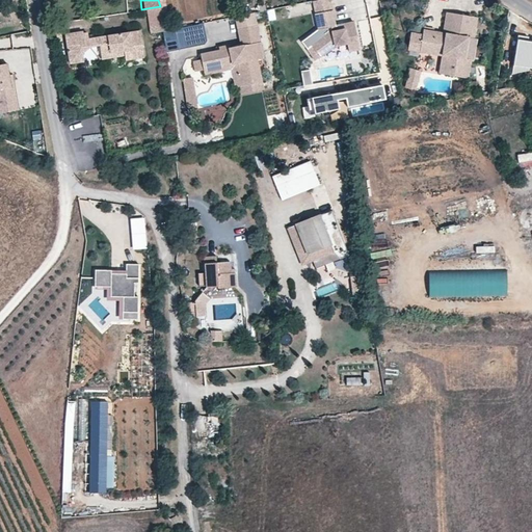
[(321,0),(316,1),(318,14),(336,9),(334,0),(321,0)]
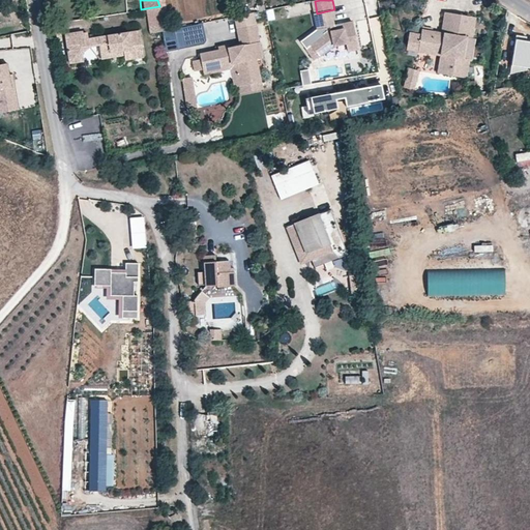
[(286,16),(311,15),(310,2),(285,4),(286,16)]
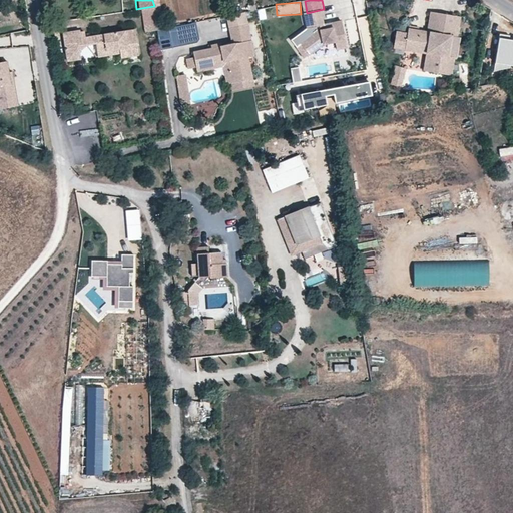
[(157,24),(154,6),(141,8),(143,25),(157,24)]
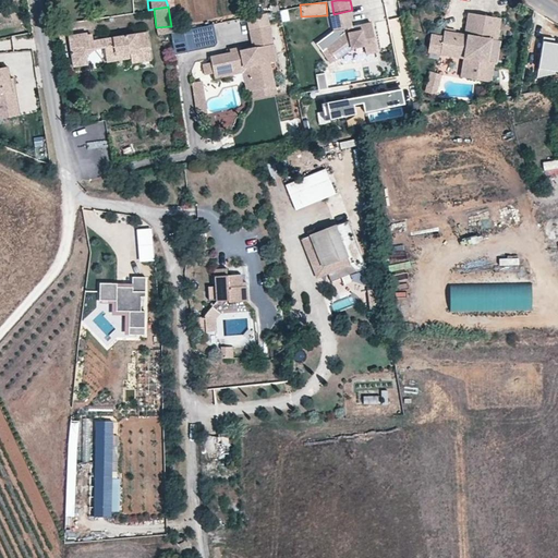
[(280,20),(289,20),(288,9),(280,9),(280,20)]
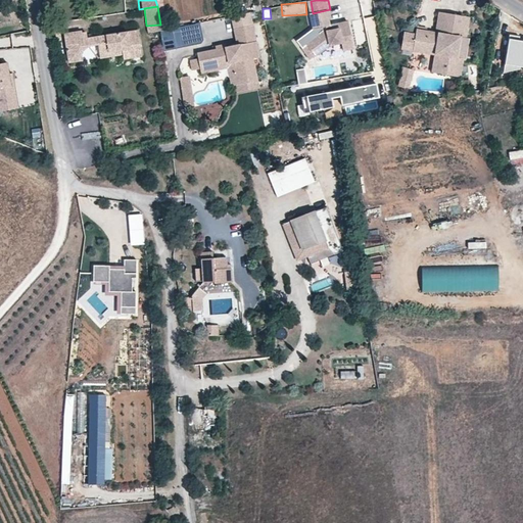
[(330,9),(313,13),(316,29),(304,38),(317,56),(332,44),(343,43),(344,51),(354,49),(350,21),(339,24),(340,30),(333,31),(331,25),(331,24),(330,9)]
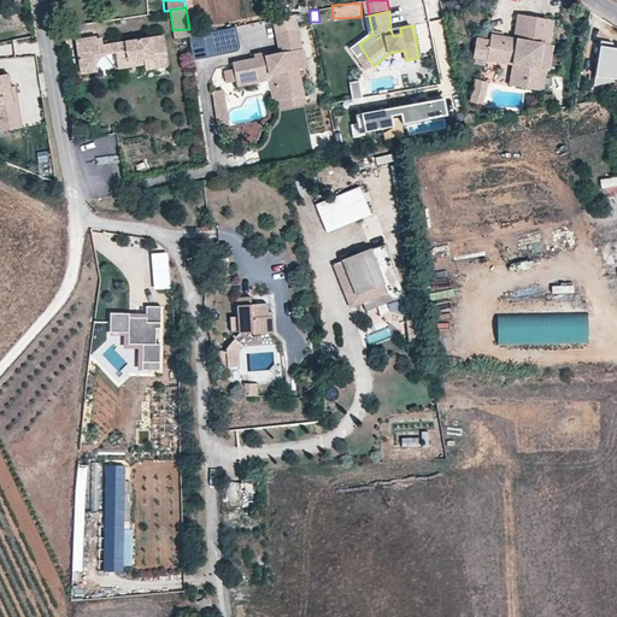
[(547,69),(552,45),(548,45),(553,19),(517,12),(513,37),(489,33),(488,40),(479,37),(476,53),(486,56),(512,59),(512,63),(511,69),(517,70),(515,86),(541,90),(545,69),(547,69)]
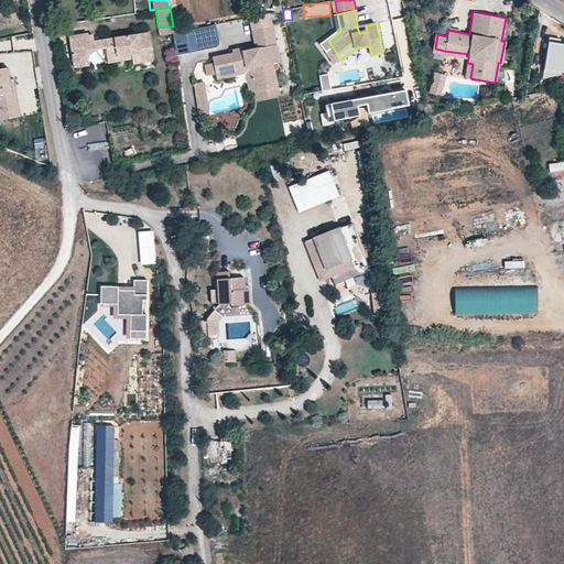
[(280,63),(271,14),(252,18),(258,47),(213,56),(215,66),(207,68),(208,79),(217,77),(252,72),(257,94),(279,88),(277,77),(273,64),(280,63)]
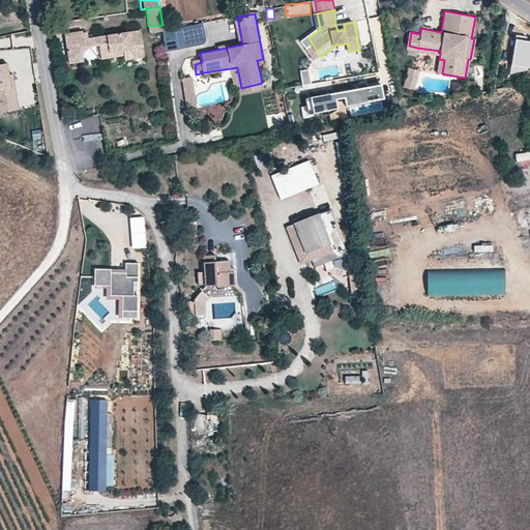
[(175,29),(164,31),(167,52),(178,49),(175,29)]
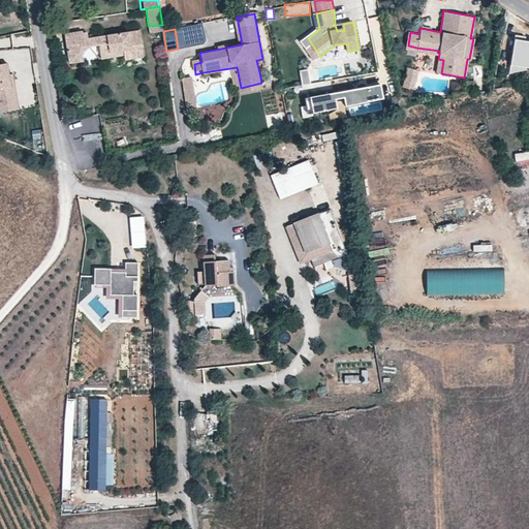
[(121,48),(122,54),(122,58),(141,55),(135,30),(86,38),(85,31),(62,34),(65,55),(79,53),(85,45),(95,44),(97,57),(106,55),(106,54),(104,49),(121,48)]
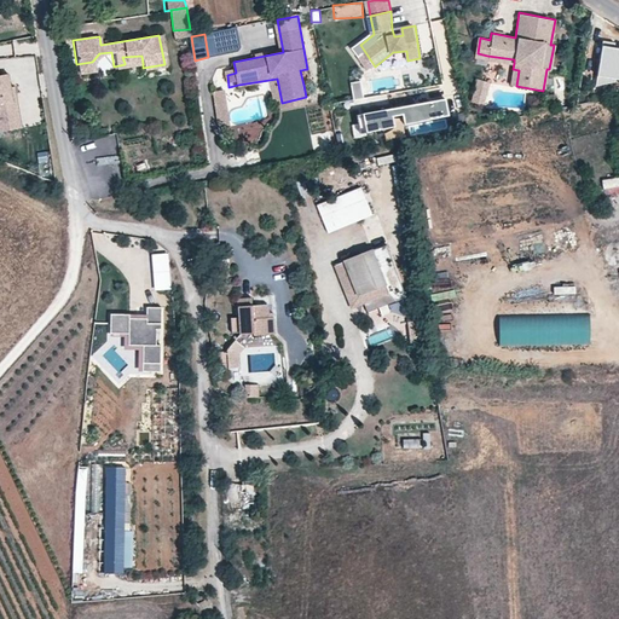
[(93,69),(92,62),(76,64),(79,71),(93,69)]
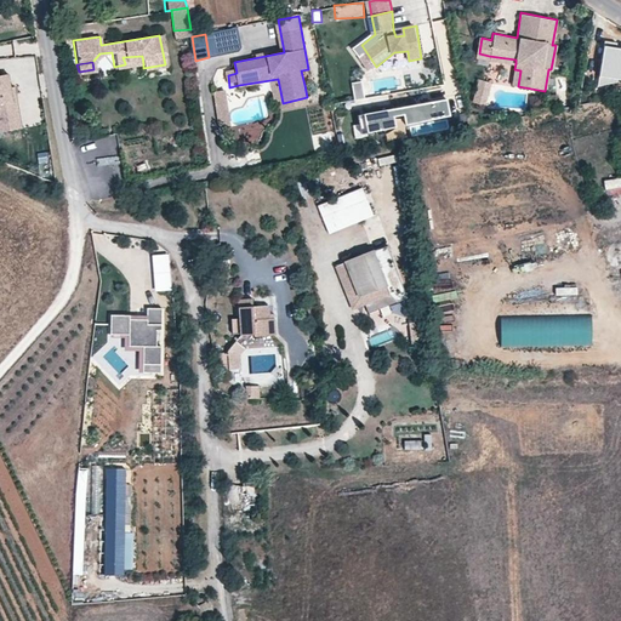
[(312,84),(308,69),(301,70),(305,85),(312,84)]
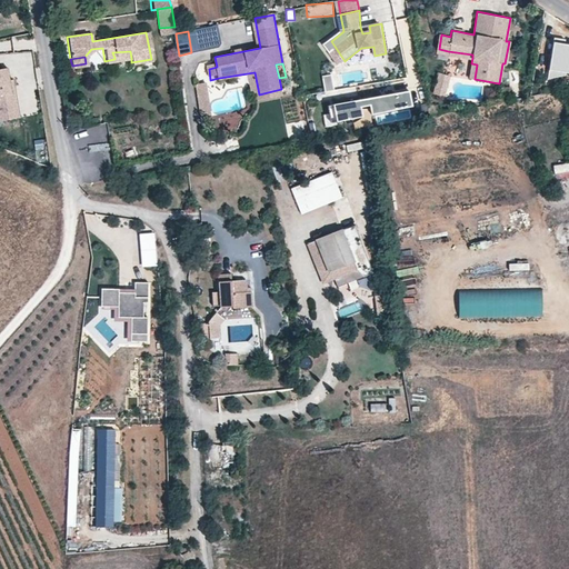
[(0,121),(19,118),(15,91),(11,92),(9,79),(7,67),(0,68),(0,121)]
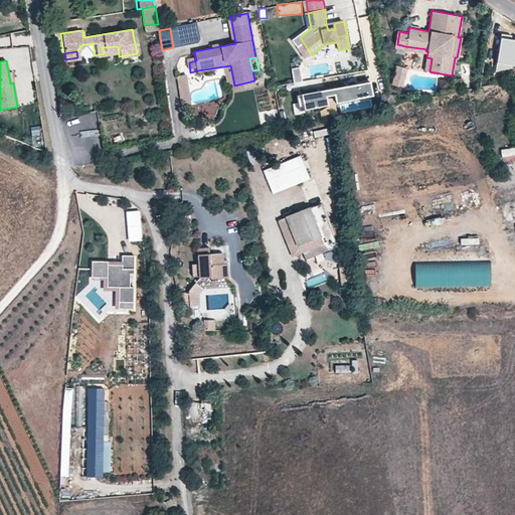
[(230,65),(198,70),(199,75),(225,70),(228,87),(234,86),(230,65)]
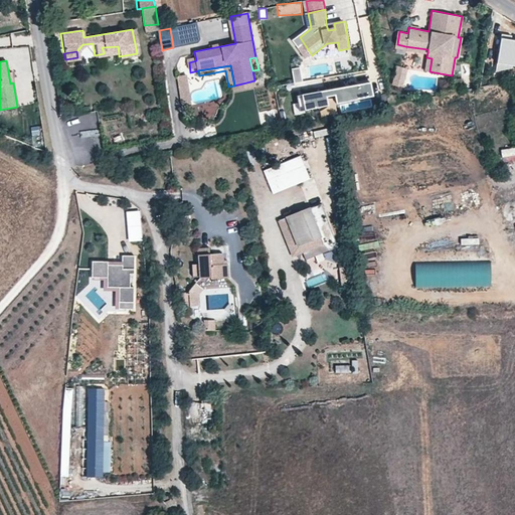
[(407,67),(397,65),(392,83),(401,87),(407,67)]
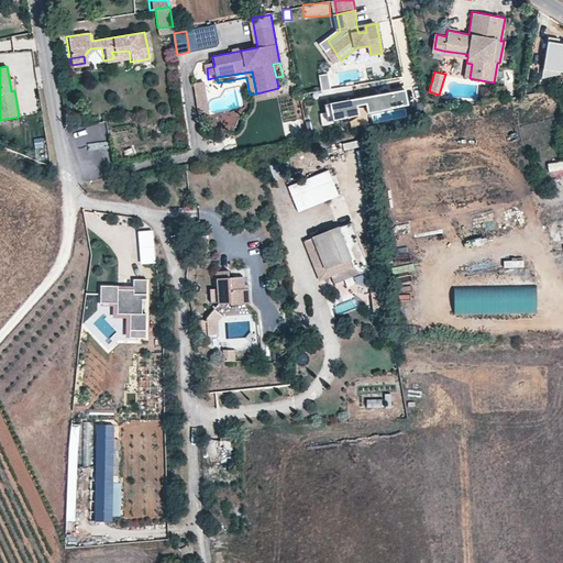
[(208,114),(205,84),(197,85),(200,116),(208,114)]
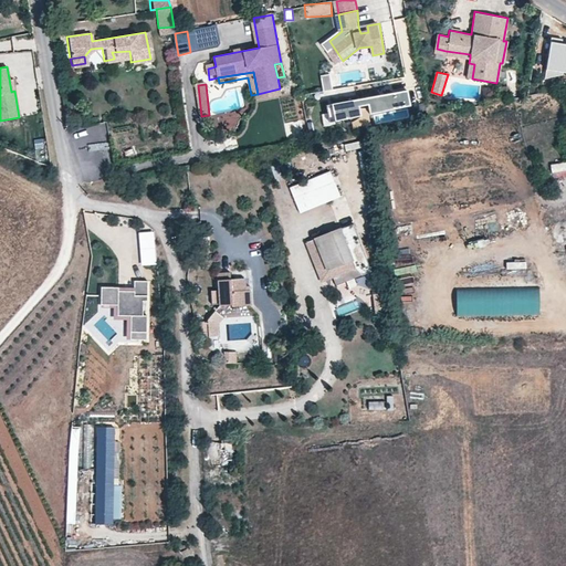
[(333,104),(335,122),(411,108),(408,92),(333,104)]
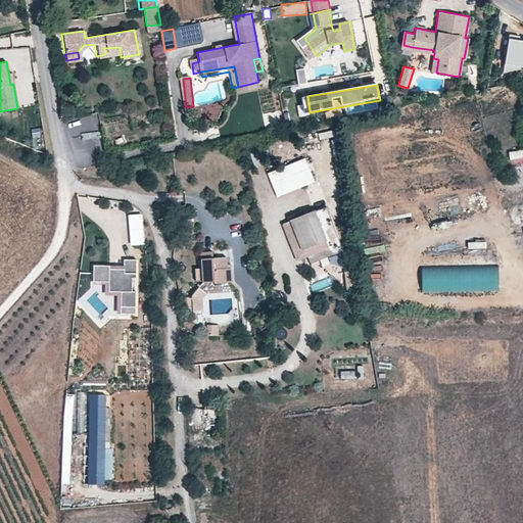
[(317,133),(319,140),(332,136),(330,129),(317,133)]
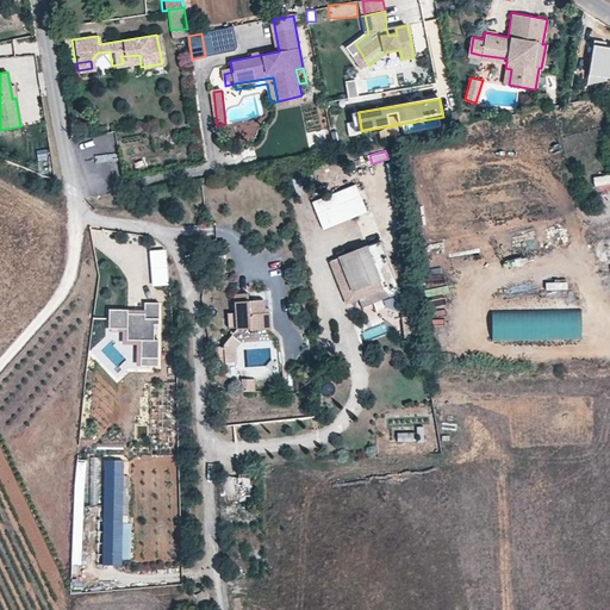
[(49,151),(36,153),(37,174),(50,173),(49,151)]
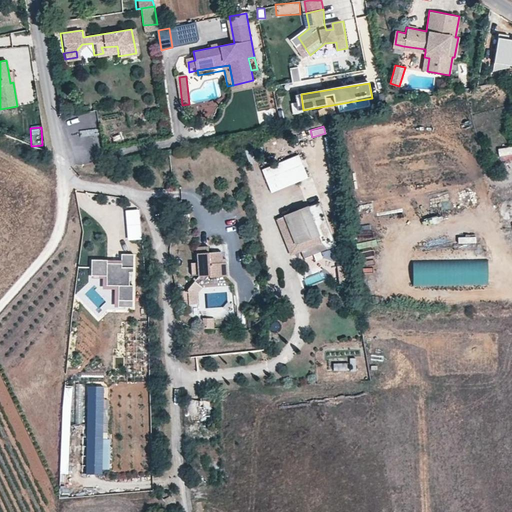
[(511,146),(498,146),(498,158),(511,158),(511,146)]
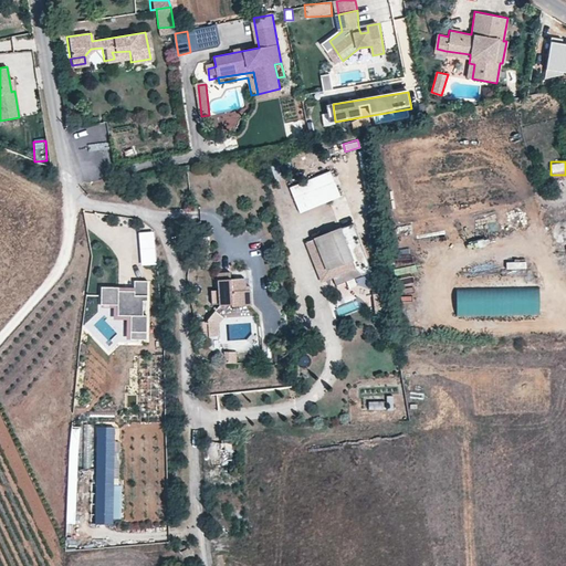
[(287,186),(299,212),(339,196),(329,169),(287,186)]
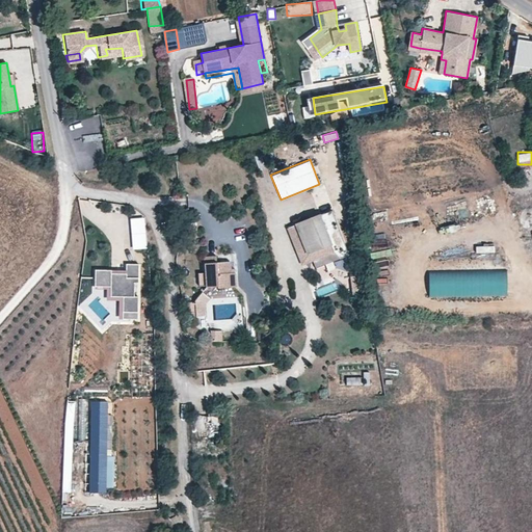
[(342,234),(329,204),(322,207),(334,237),(342,234)]
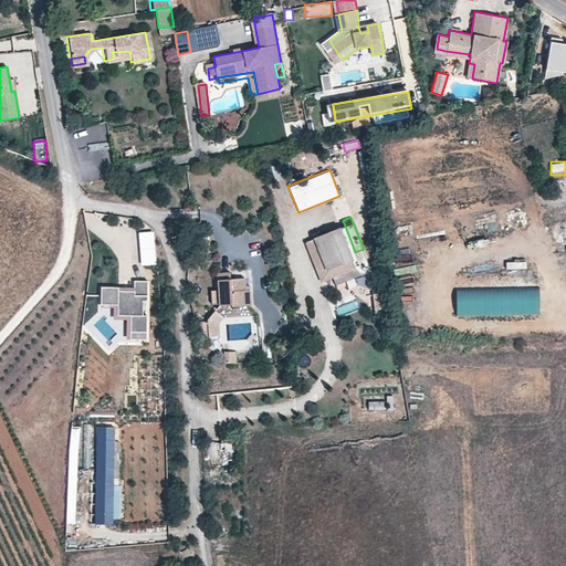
[(343,220),(320,230),(335,268),(358,259),(355,252),(343,220)]
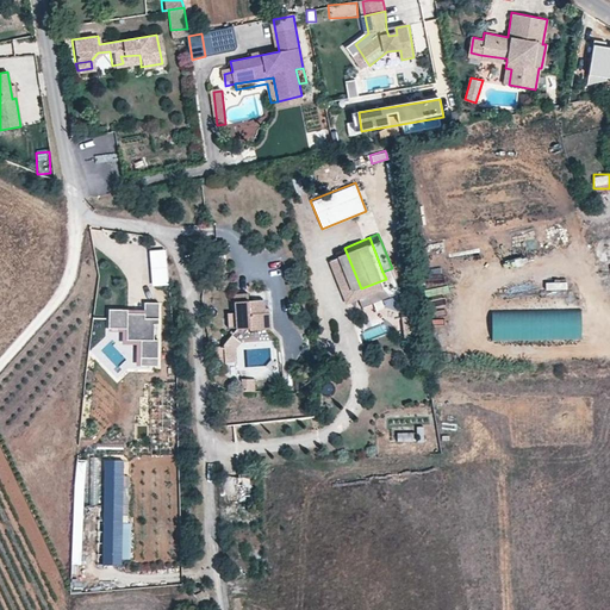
[(350,293),(361,288),(344,248),(334,251),(350,293)]
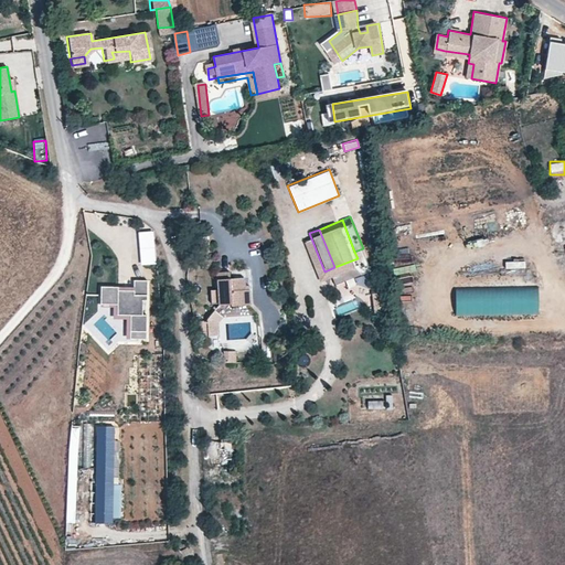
[(153,268),(152,237),(139,238),(140,268),(153,268)]
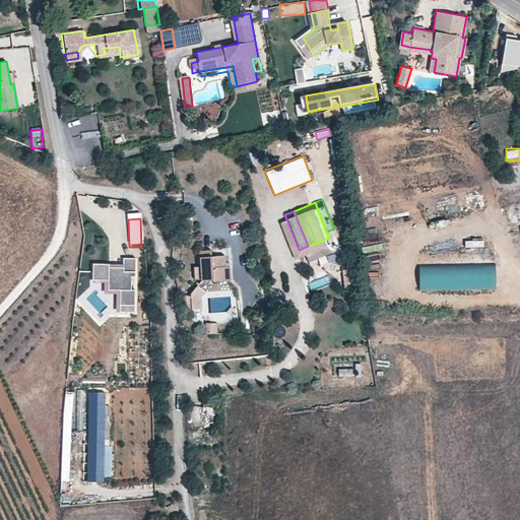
[(464,247),(483,247),(483,238),(464,238),(464,247)]
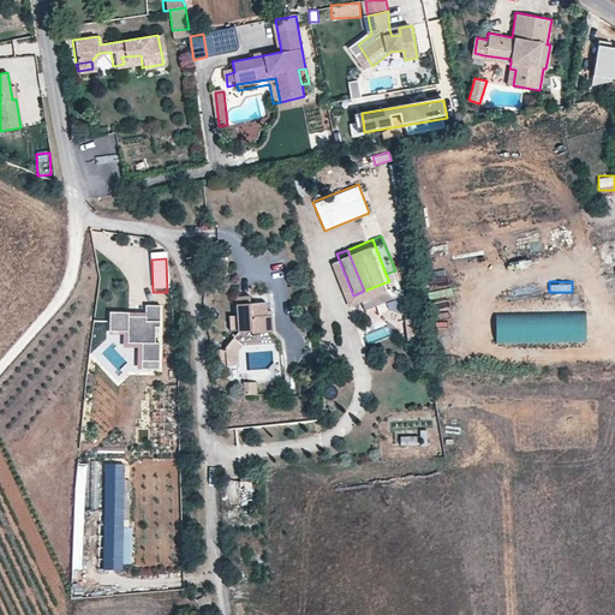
[(250,328),(251,333),(272,332),(270,314),(266,314),(264,300),(234,303),(236,312),(228,314),(230,329),(250,328)]
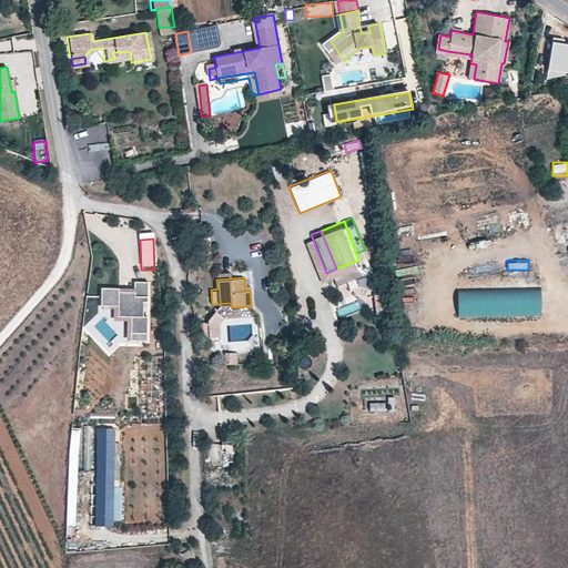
[(142,335),(142,344),(150,344),(150,321),(144,321),(144,306),(150,306),(150,287),(137,287),(137,294),(122,294),(122,292),(104,291),(104,308),(121,308),(121,320),(133,320),(133,335),(142,335)]
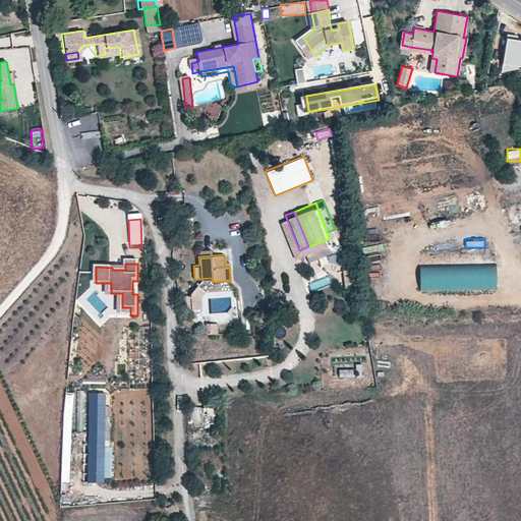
[(497,264),(422,265),(422,290),(498,289),(497,264)]
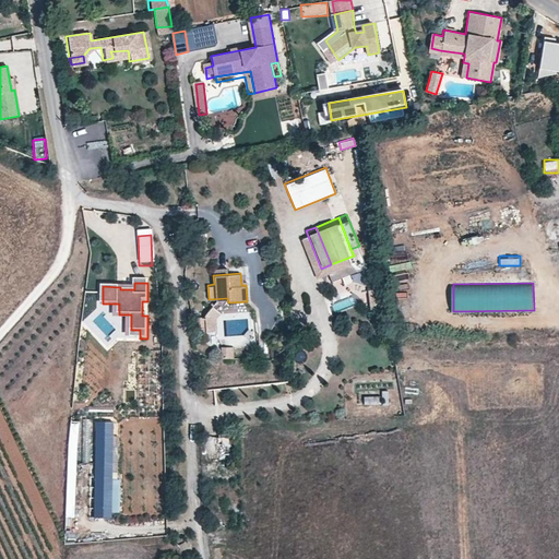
[(204,314),(205,333),(216,333),(216,319),(222,313),(212,306),(204,314)]
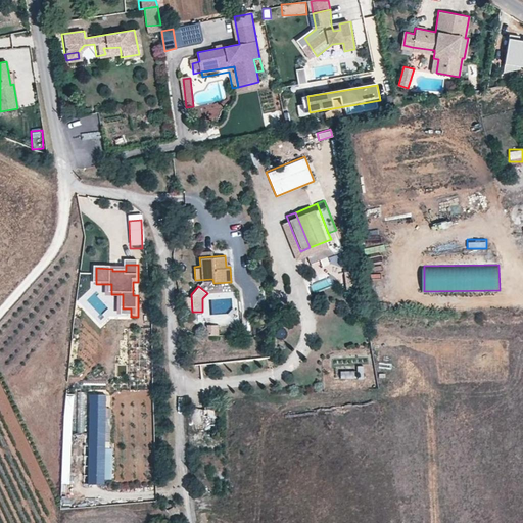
[(219,324),(206,324),(206,335),(218,335),(219,324)]
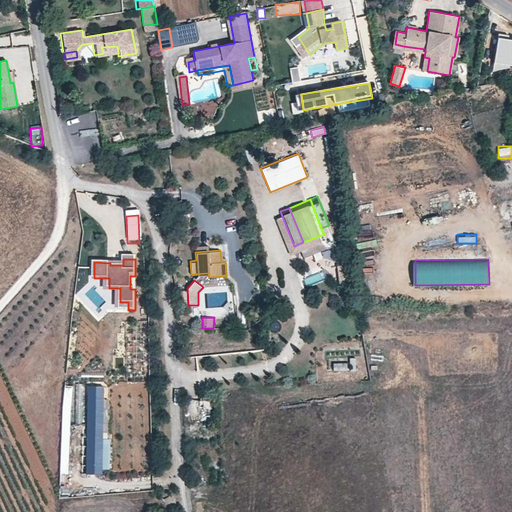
[(355,370),(355,360),(332,360),(332,370),(355,370)]
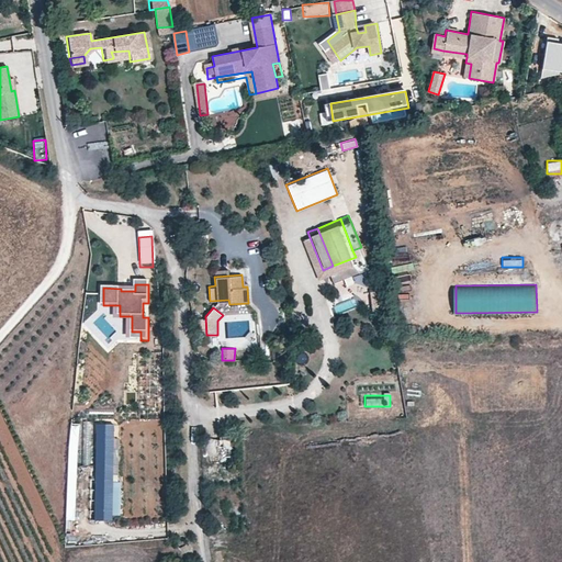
[(114,521),(115,428),(97,428),(96,521),(114,521)]
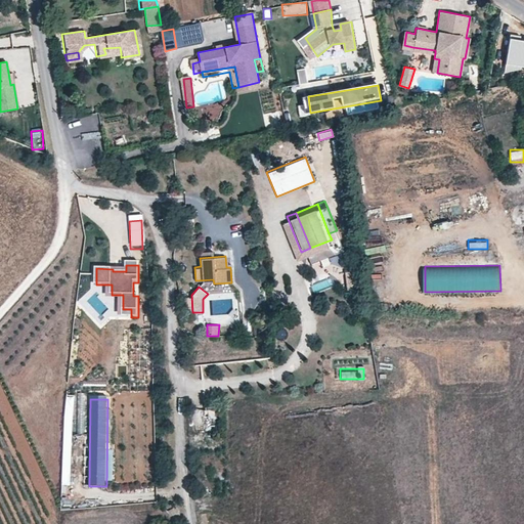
[(192,405),(193,425),(216,424),(214,404),(192,405)]
